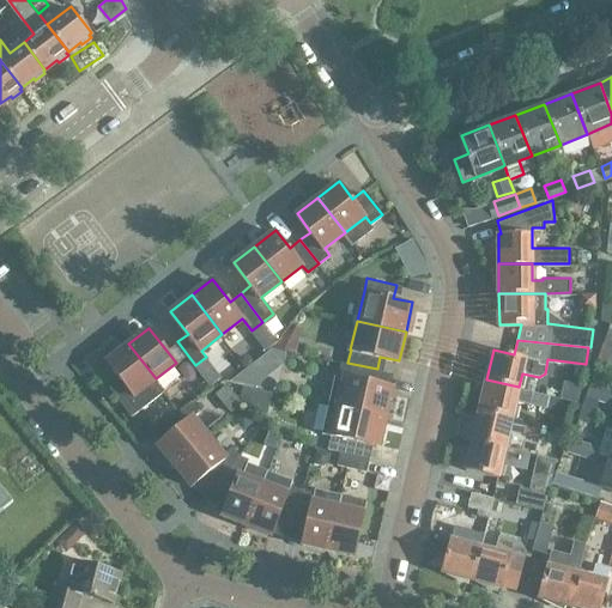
[(164,390),(156,378),(128,344),(107,360),(121,378),(110,387),(132,414),(164,390)]
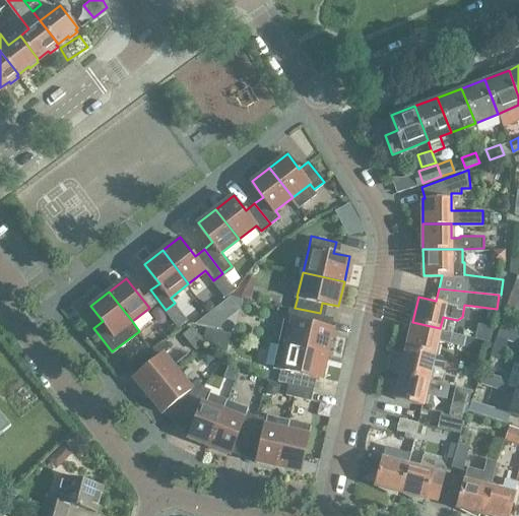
[(279,341),(286,343),(328,352),(333,328),(317,324),(320,313),(295,308),(289,307),(287,318),(284,317),(279,341)]
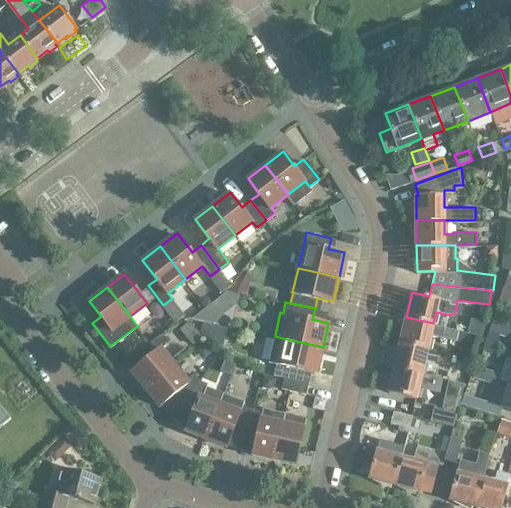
[(176,321),(172,317),(167,321),(170,326),(176,321)]
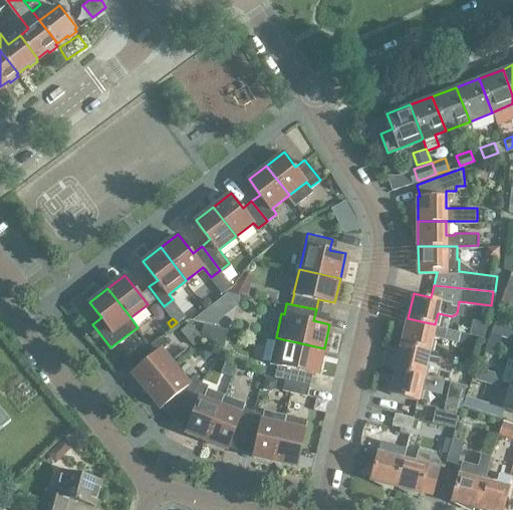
[(435,324),(408,318),(403,342),(430,349),(433,334),(469,342),(470,337),(480,339),(479,343),(483,344),(484,335),(435,324)]
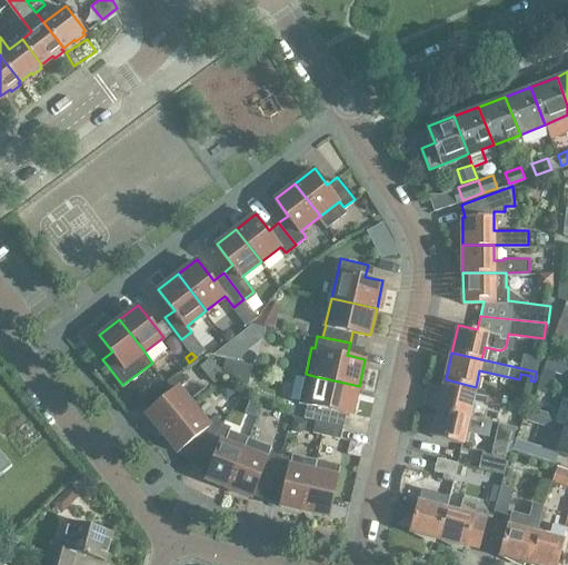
[(557,370),(561,359),(548,355),(545,366),(557,370)]
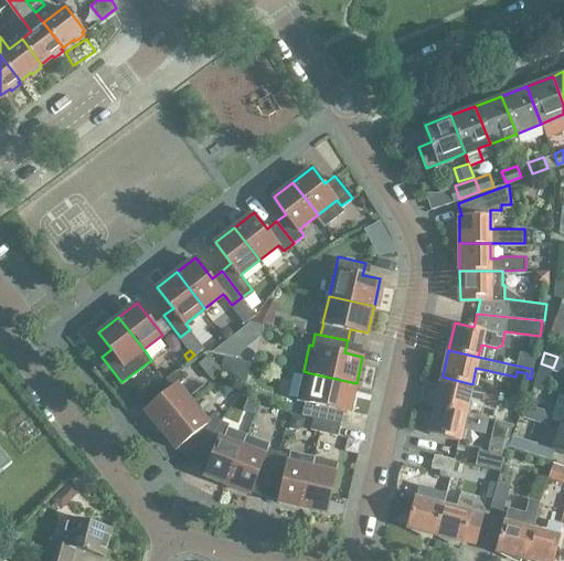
[(563,359),(557,357),(553,368),(563,371),(563,359)]
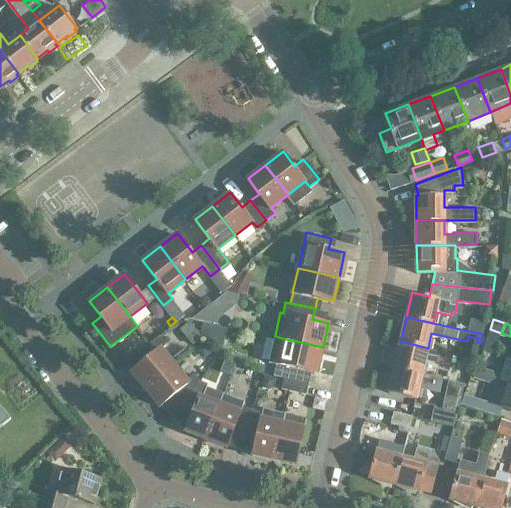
[(213,324),(212,331),(210,341),(220,343),(224,326),(213,324)]
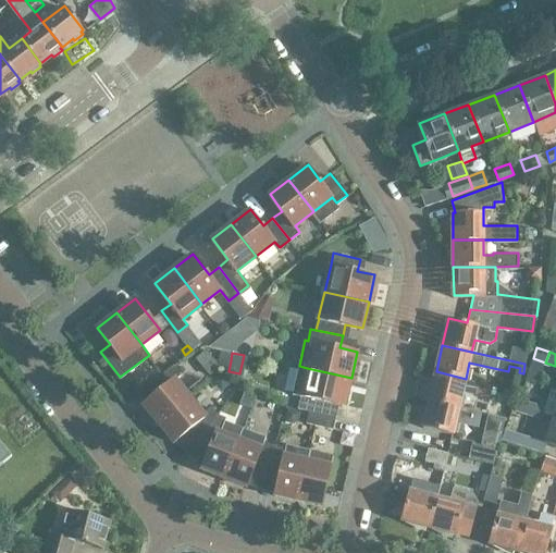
[(181,376),(194,395),(217,380),(204,360),(181,376)]
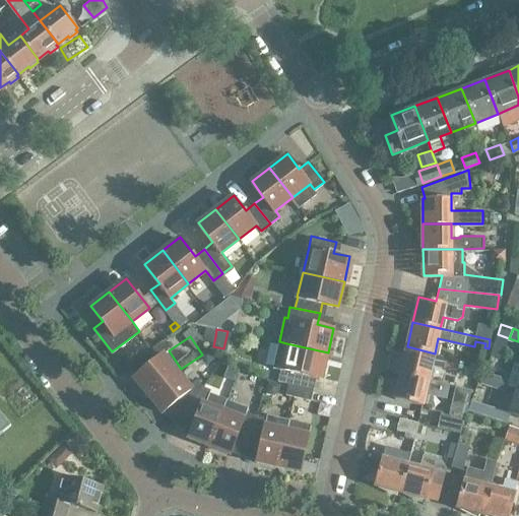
[(148,394),(178,370),(164,352),(169,348),(161,339),(142,356),(149,365),(134,377),(148,394)]
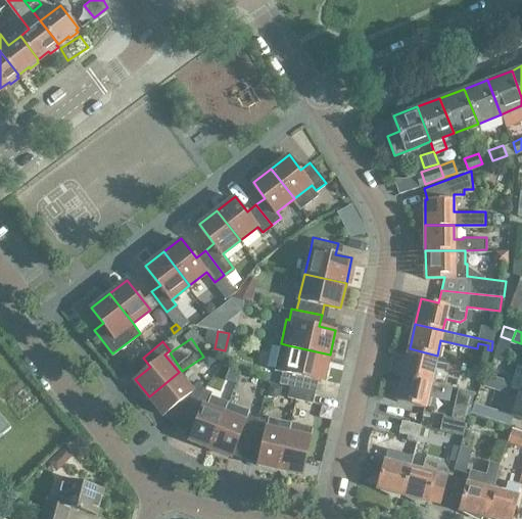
[(307,376),(324,380),(330,355),(288,345),(281,343),(273,380),(291,384),(304,387),(307,376)]
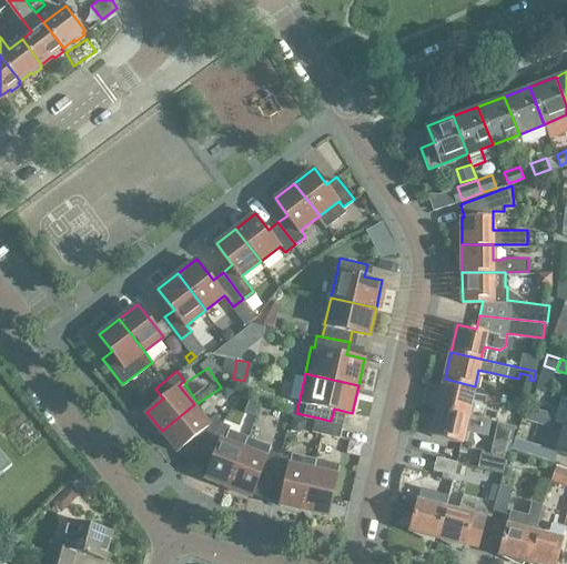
[(438,406),(468,413),(472,398),(500,404),(503,392),(475,386),(445,379),(438,406)]
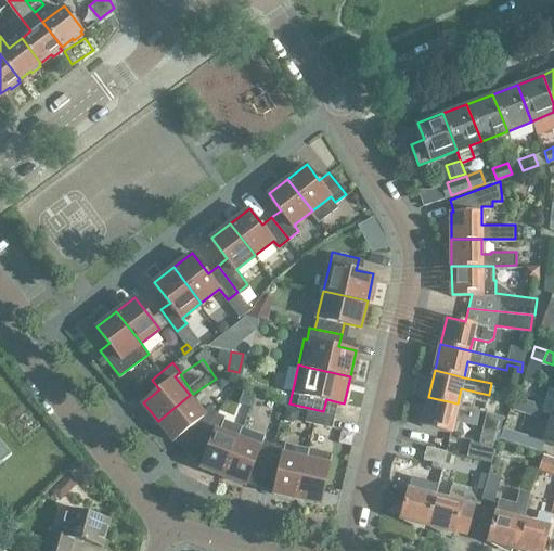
[(200,435),(217,411),(210,404),(203,411),(190,395),(158,421),(174,439),(192,425),(200,435)]
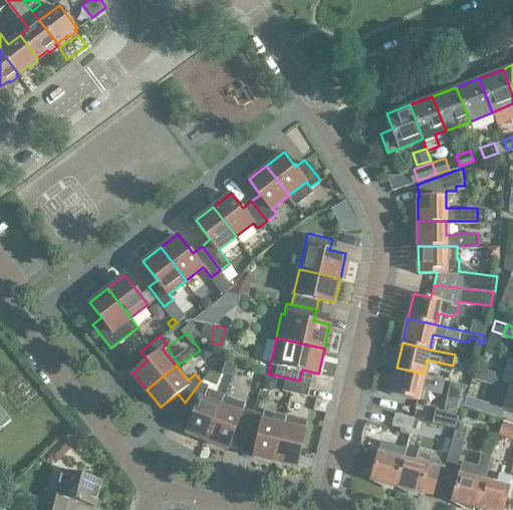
[(488,379),(491,369),(480,365),(477,376),(488,379)]
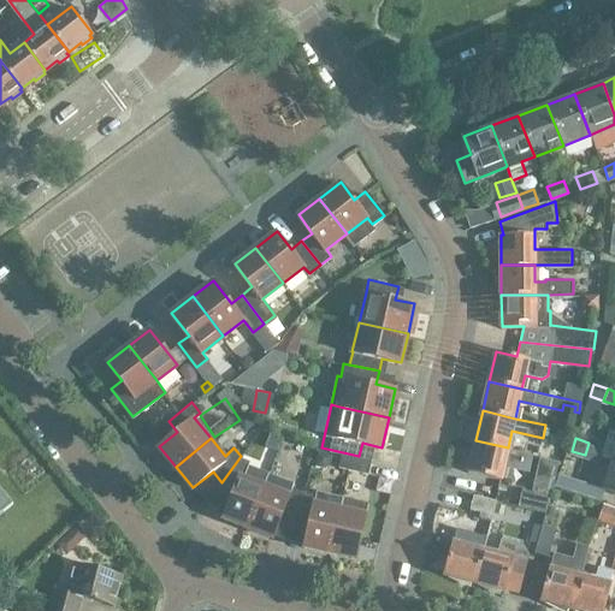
[(508,448),(475,440),(468,470),(501,478),(508,448)]
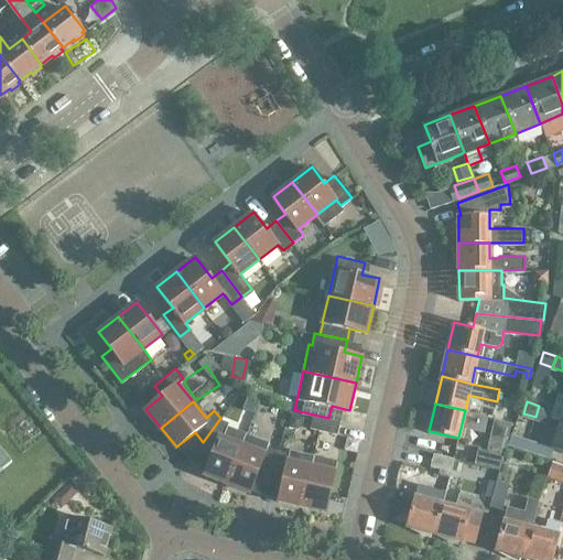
[(234,431),(245,435),(255,409),(242,405),(234,431)]
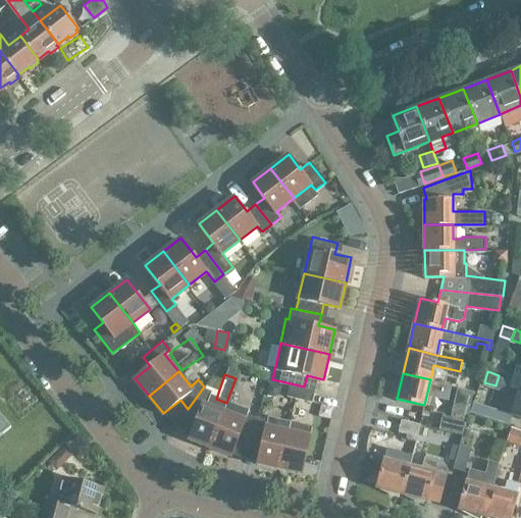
[(499,375),(496,385),(507,390),(511,379),(499,375)]
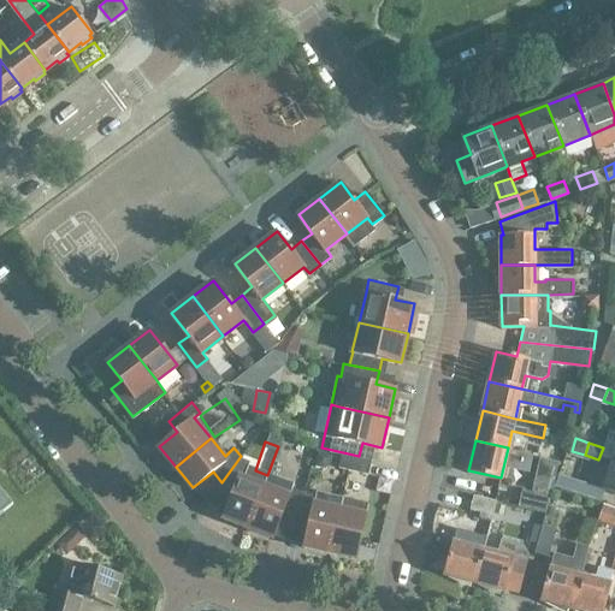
[(359,456),(343,452),(339,466),(368,473),(372,458),(359,456)]
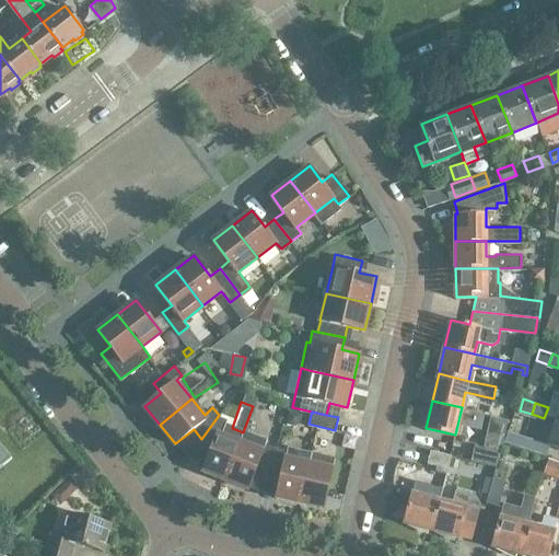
[(225,478),(241,441),(221,433),(228,418),(219,415),(201,439),(213,443),(204,470),(225,478)]
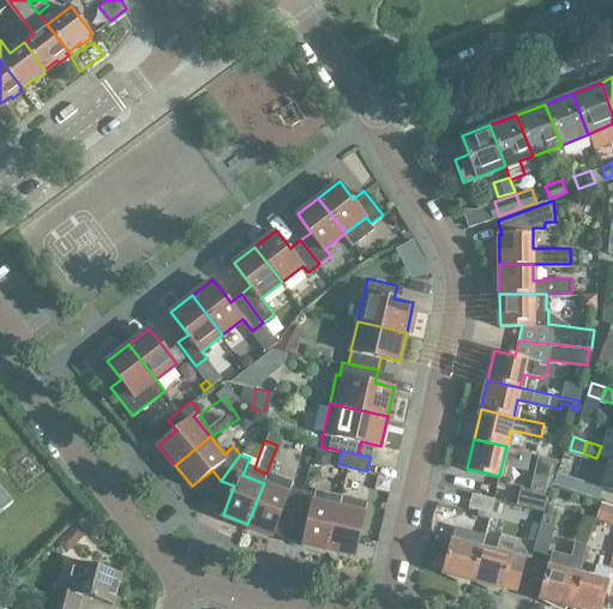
[(294,518),(304,489),(292,484),(294,478),(269,470),(264,483),(247,524),(272,534),(281,513),(294,518)]
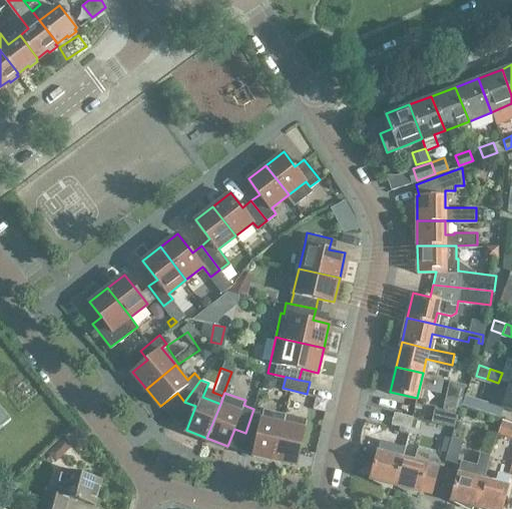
[(0,426),(11,418),(0,403),(0,426)]
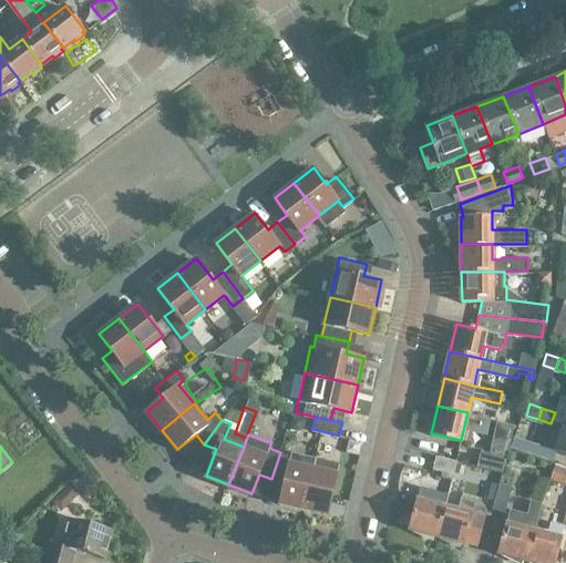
[(480,466),(503,470),(506,454),(483,450),(480,466)]
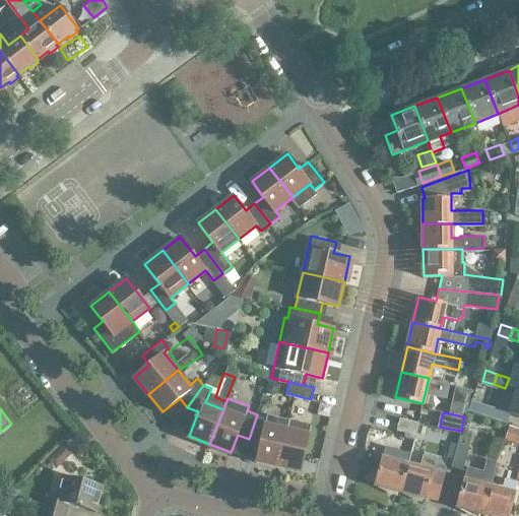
[(278,465),(289,417),(267,413),(267,416),(257,414),(249,439),(261,442),(257,460),(278,465)]
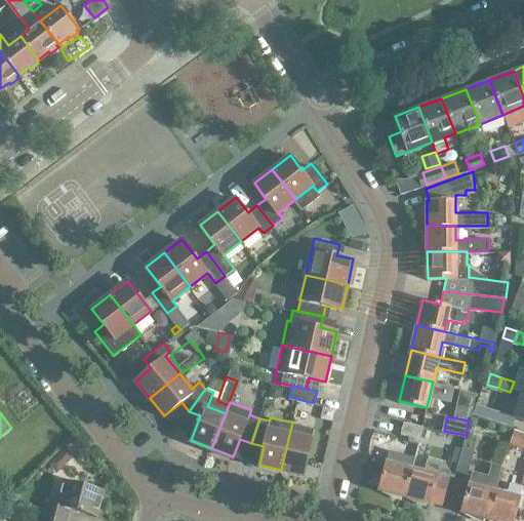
[(416,455),(425,425),(404,421),(397,449),(405,451),(405,453),(416,455)]
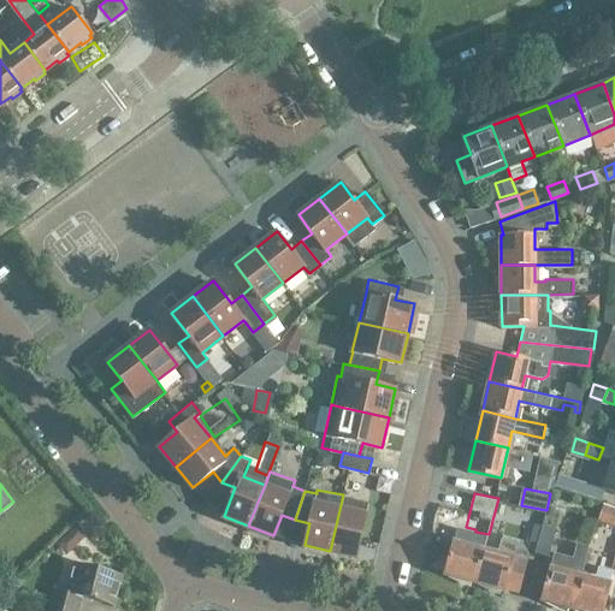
[(356,557),(366,514),(370,500),(343,494),(330,551),(356,557)]
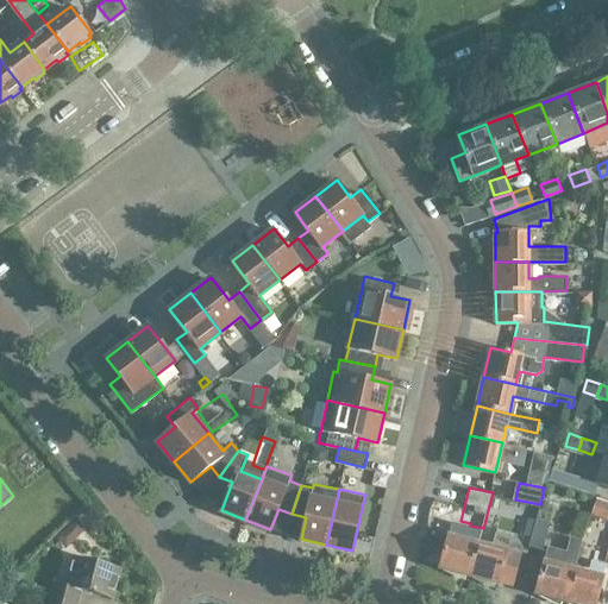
[(591,513),(607,517),(607,501),(596,497),(591,513)]
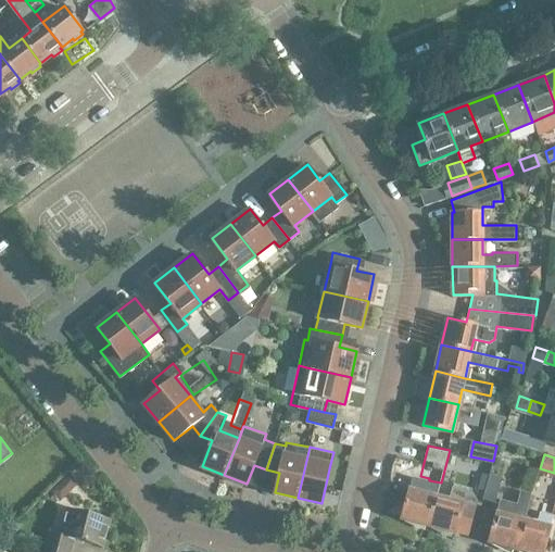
[(78,480),(70,472),(62,479),(66,485),(73,485),(78,480)]
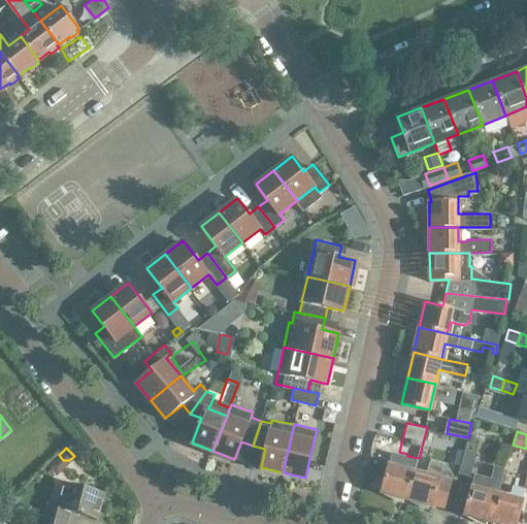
[(475,453),(465,450),(458,472),(469,477),(475,453)]
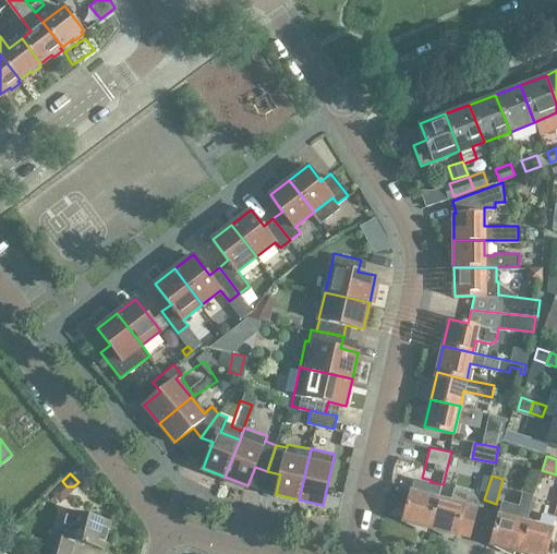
[(438,497),(430,527),(457,534),(470,538),(480,501),(475,492),(455,486),(450,501),(438,497)]
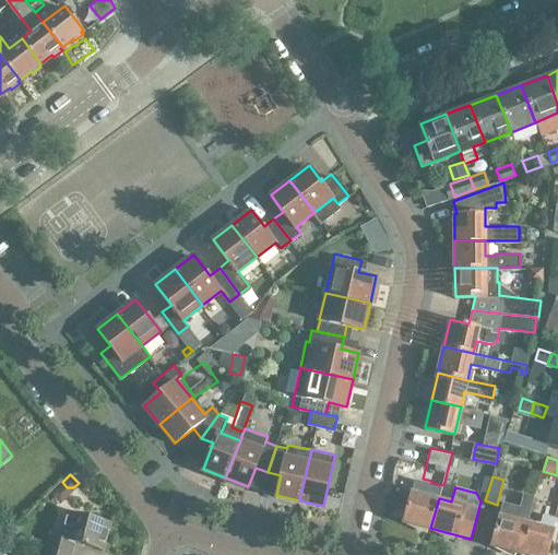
[(430,528),(439,498),(412,491),(404,520),(430,528)]
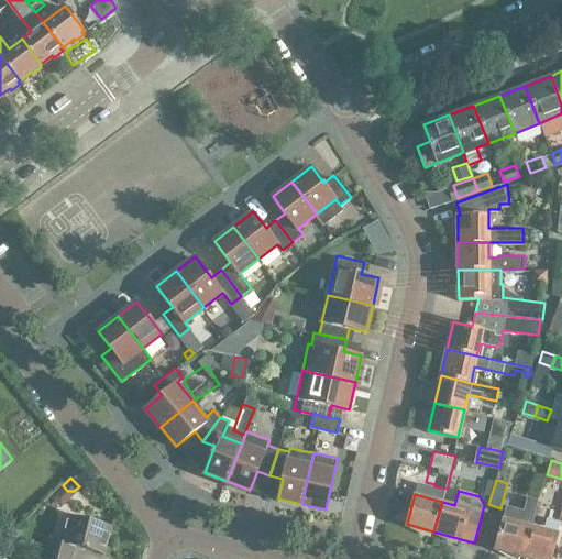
[(522,556),(530,526),(538,497),(528,495),(525,508),(507,503),(503,518),(495,548),(522,556)]
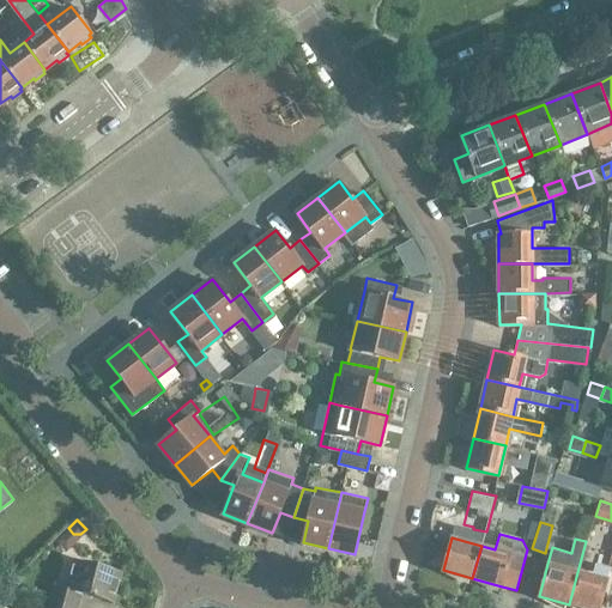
[(54,584),(50,600),(78,607),(82,593),(114,601),(122,572),(74,560),(67,588),(54,584)]
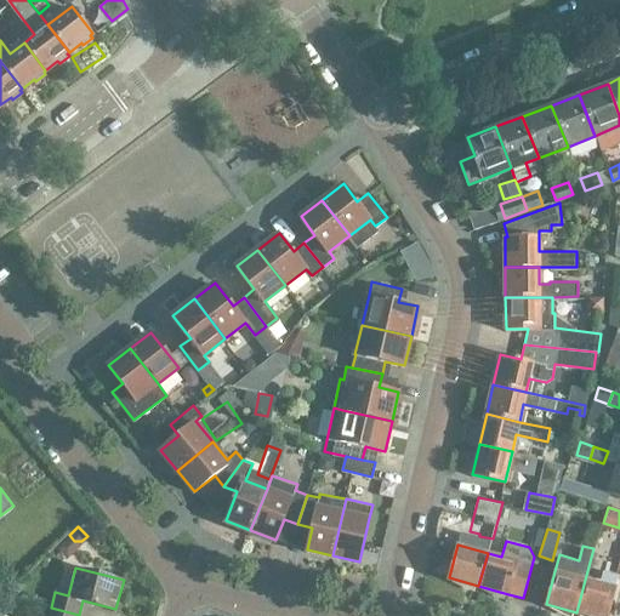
[(585,580),(576,612),(591,615),(607,615),(615,587),(585,580)]
